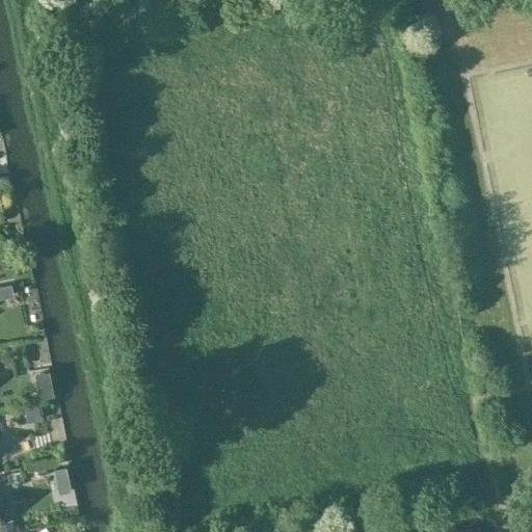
[(10,284),(0,285),(0,286),(2,297),(12,295),(10,284)]
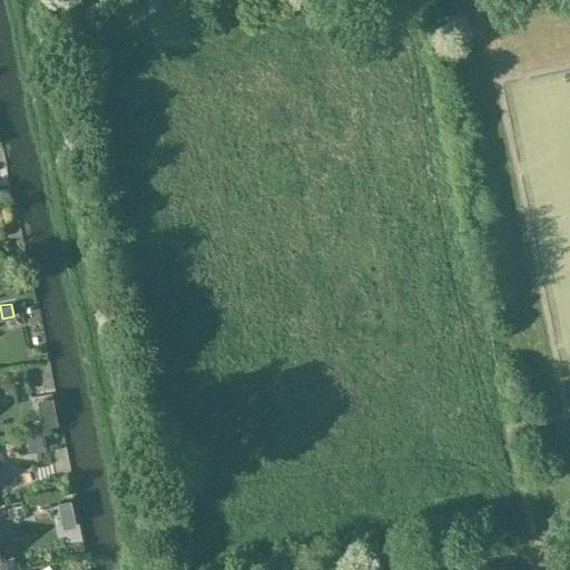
[(538,405),(523,404),(522,423),(537,423),(538,405)]
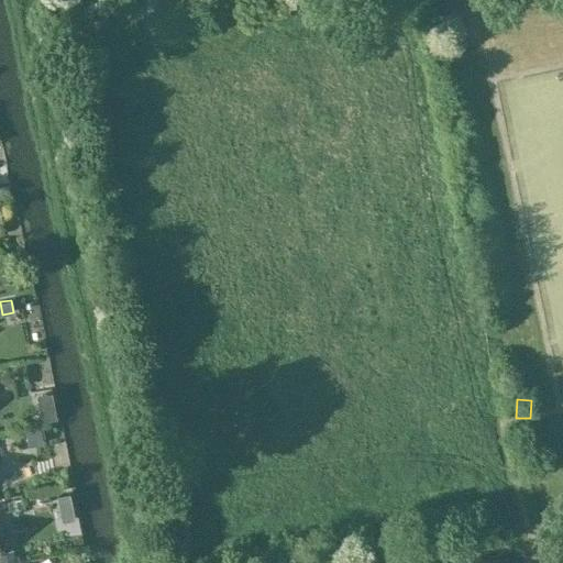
[(55,409),(40,412),(41,421),(56,418),(55,409)]
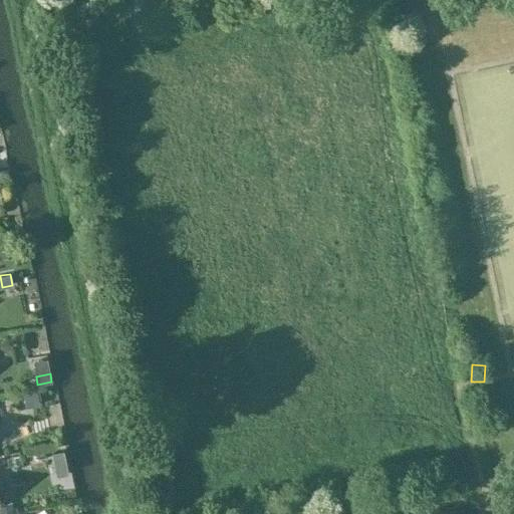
[(35,390),(22,392),(24,404),(37,401),(35,390)]
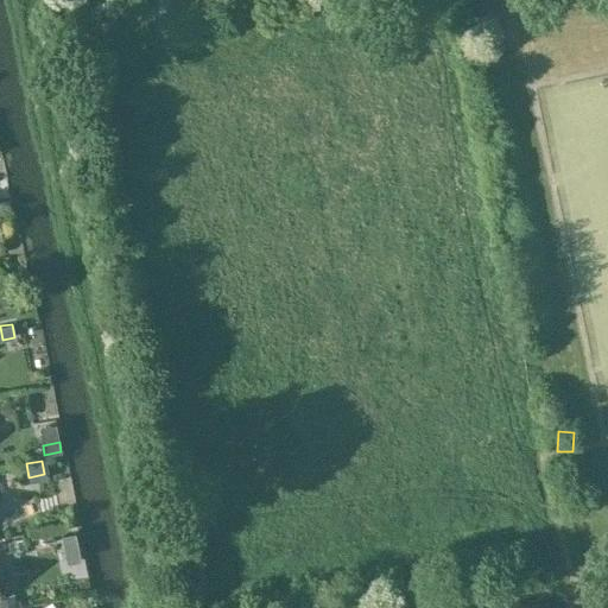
[(13,595),(0,596),(0,607),(6,607),(16,606),(13,595)]
